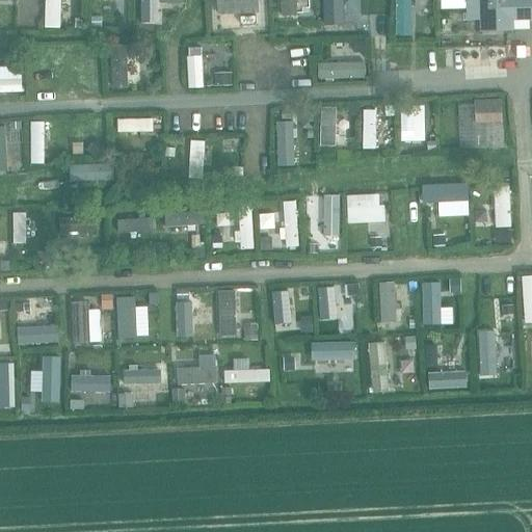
[(44,0),(44,26),(56,26),(56,0),(44,0)]
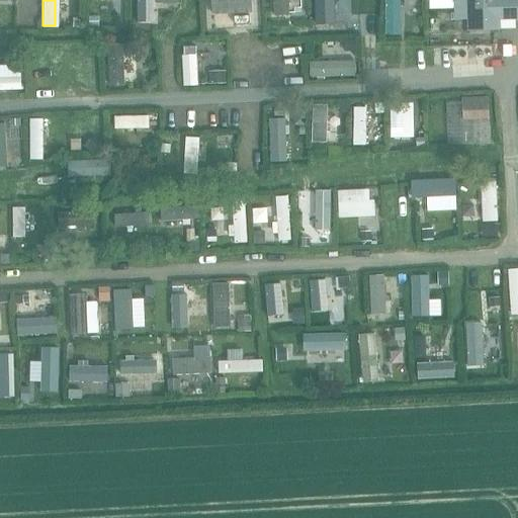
[(121,0),(93,0),(93,4),(105,4),(105,9),(117,9),(117,3),(122,3),(121,0)]
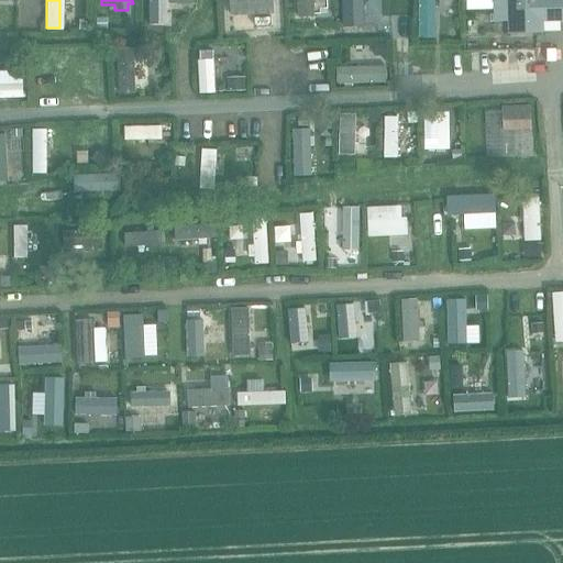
[(147,0),(148,36),(164,36),(164,0),(147,0)]
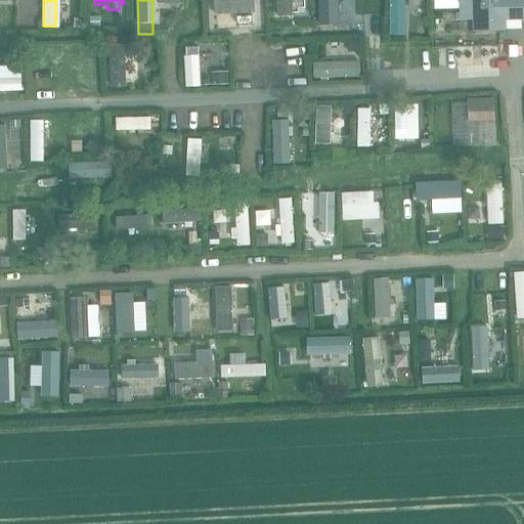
[(212,0),(214,32),(255,29),(253,0),(212,0)]
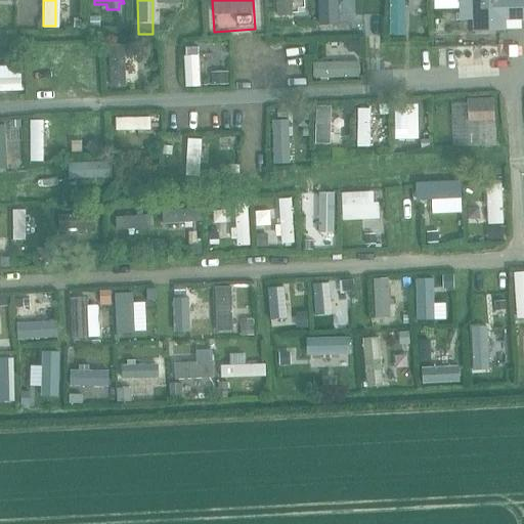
[(275,0),(277,17),(292,17),(290,0),(275,0)]
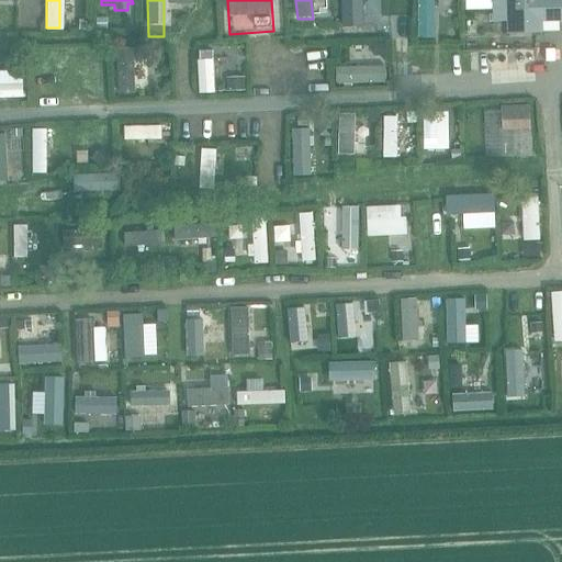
[(337,0),(338,17),(353,15),(352,0),(337,0)]
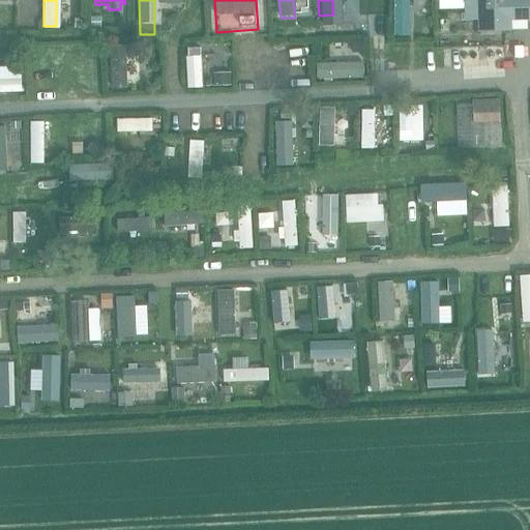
[(393,0),(393,36),(409,36),(409,0),(393,0)]
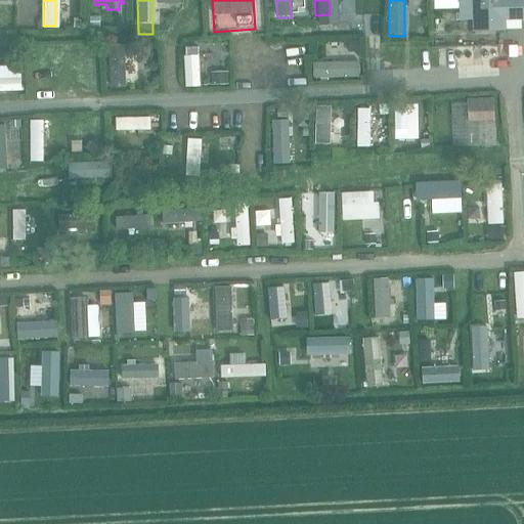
[(459,0),(460,20),(472,20),(473,32),(505,32),(505,22),(523,20),(522,0),(459,0)]
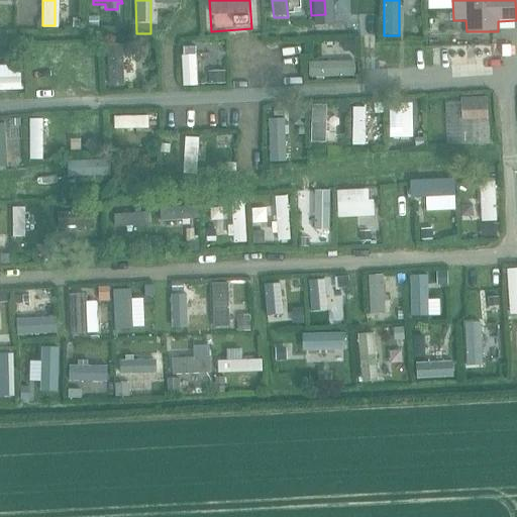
[(434,21),(446,20),(445,6),(434,6),(434,21)]
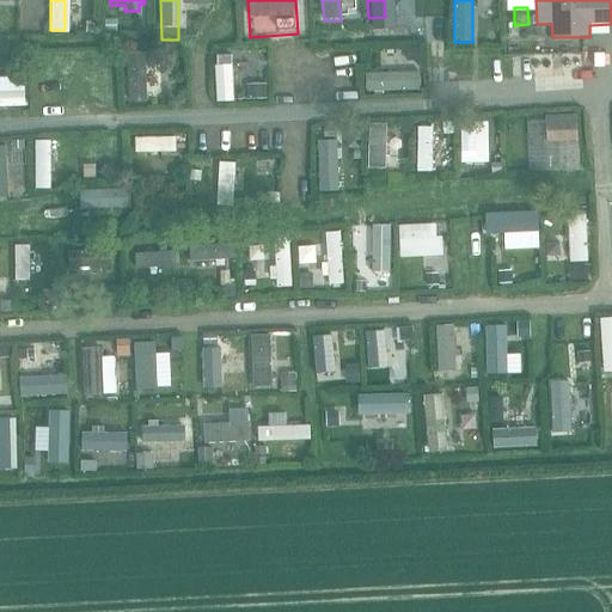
[(127,54),(128,103),(146,102),(145,54),(127,54)]
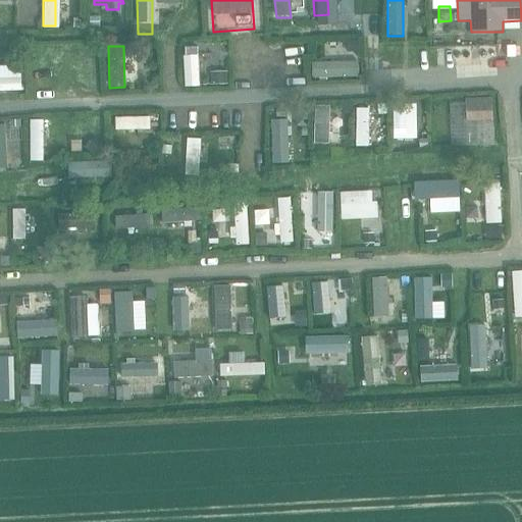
[(204,48),(206,83),(218,82),(216,47),(204,48)]
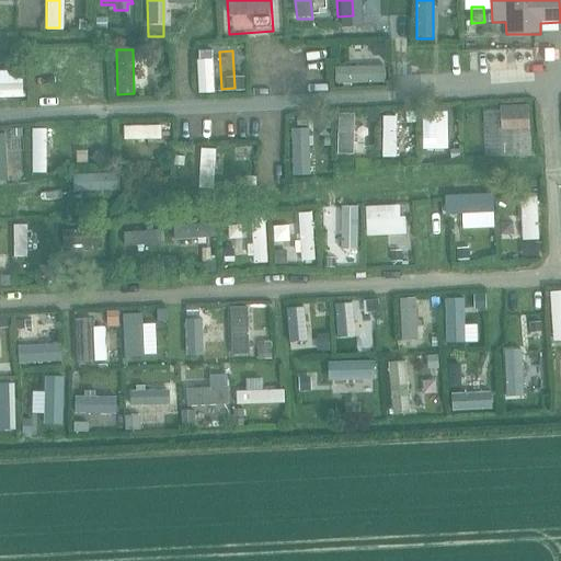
[(21,99),(19,68),(7,68),(7,87),(2,87),(2,91),(8,91),(8,100),(21,99)]
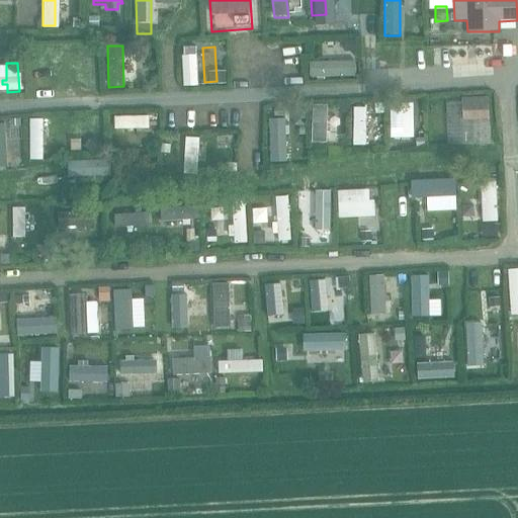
[(354,63),(309,64),(310,77),(354,76),(354,63)]
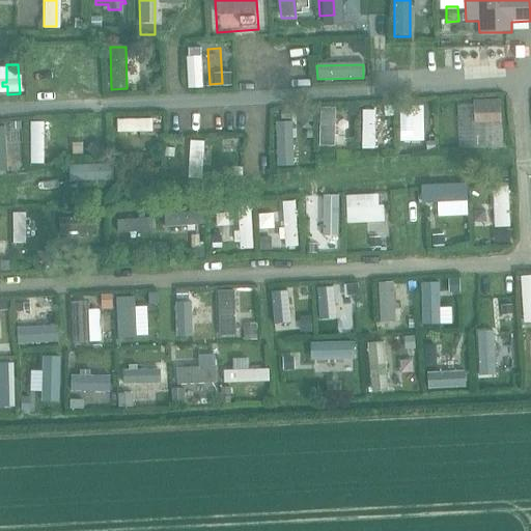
[(500,101),(472,102),(473,124),(500,123),(500,101)]
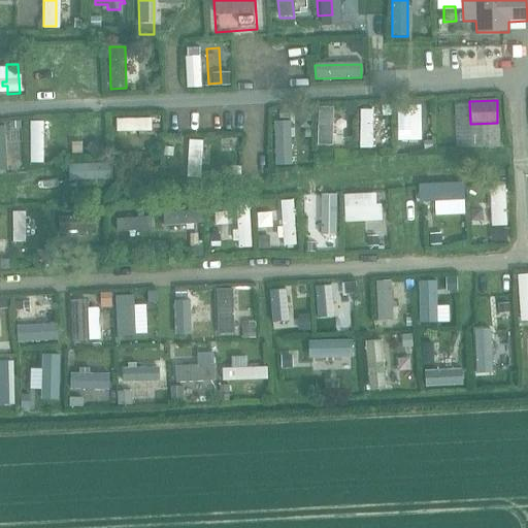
[(318,108),(318,146),(332,146),(332,108),(318,108)]
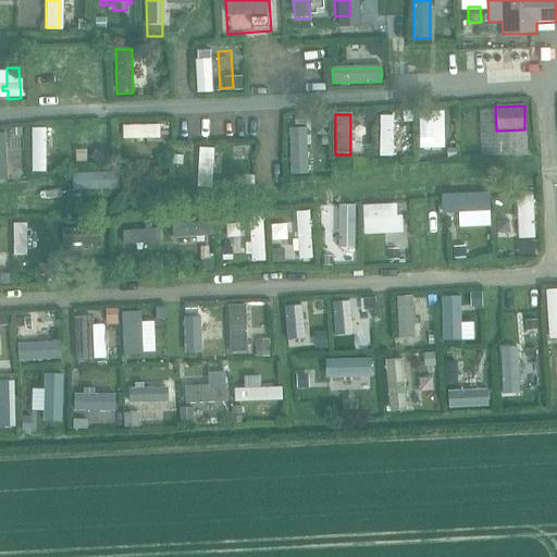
[(380,116),(379,157),(392,157),(392,139),(397,139),(397,133),(392,133),(393,118),(380,116)]
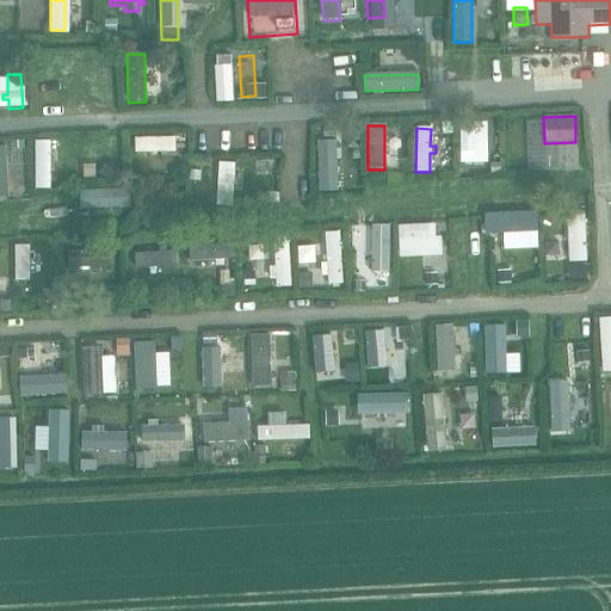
[(319,136),(320,168),(333,168),(333,129),(316,129),(316,136),(319,136)]
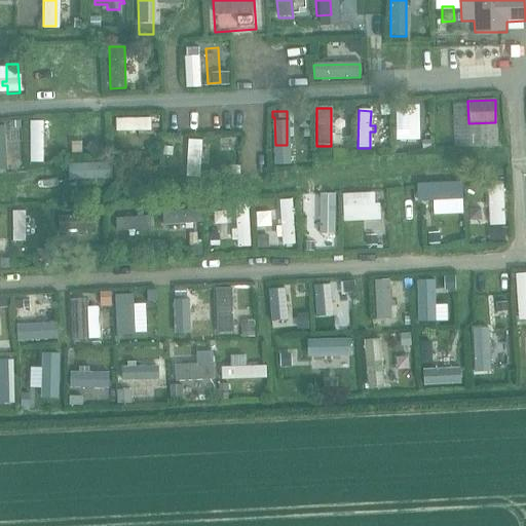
[(15,118),(0,120),(0,145),(19,143),(15,118)]
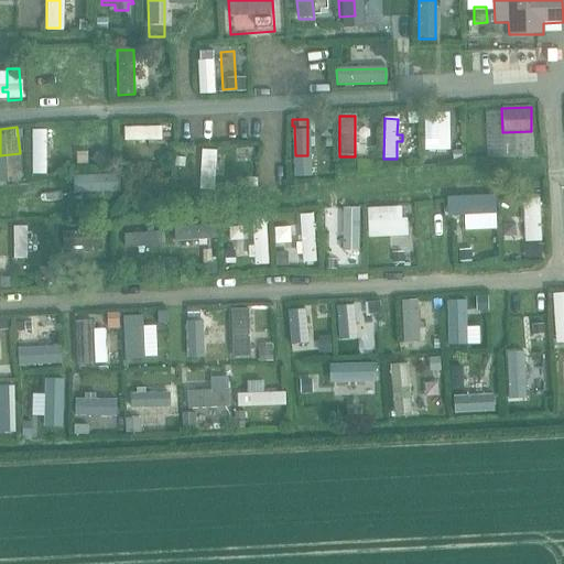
[(74,127),(73,162),(85,162),(86,139),(93,139),(93,129),(85,129),(86,127),(74,127)]
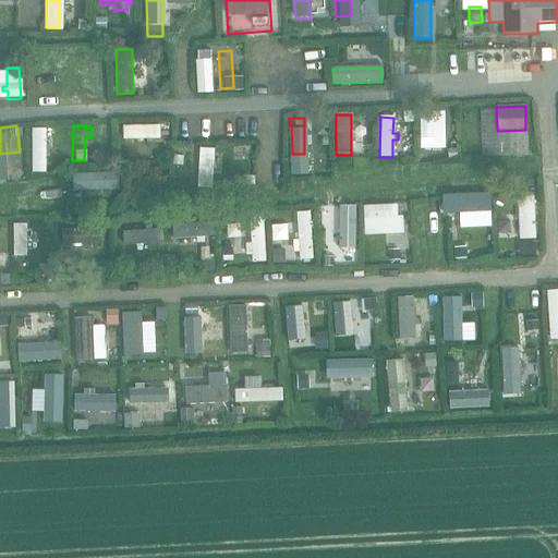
[(159,126),(122,126),(122,140),(159,140),(159,126)]
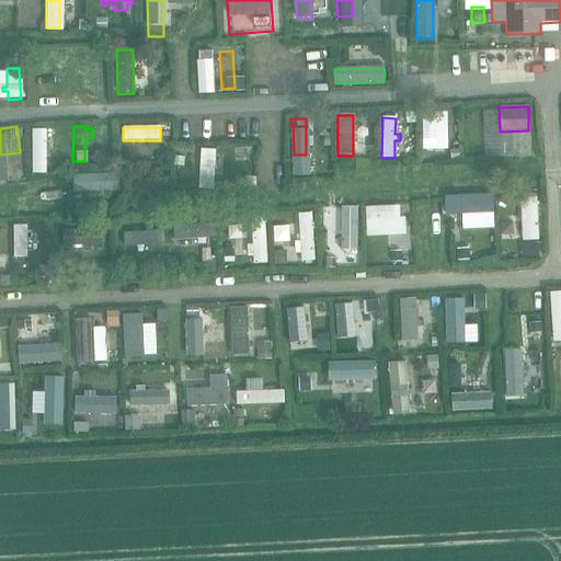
[(31,135),(32,164),(44,164),(43,134),(31,135)]
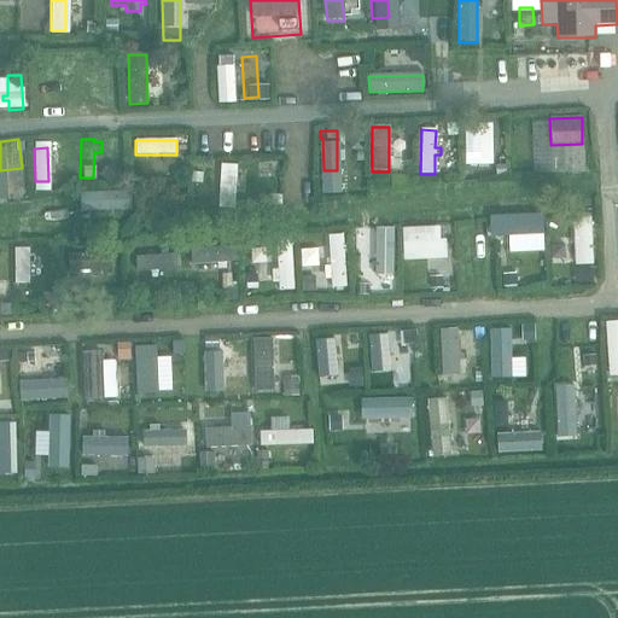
[(196,167),(196,204),(209,204),(209,167),(196,167)]
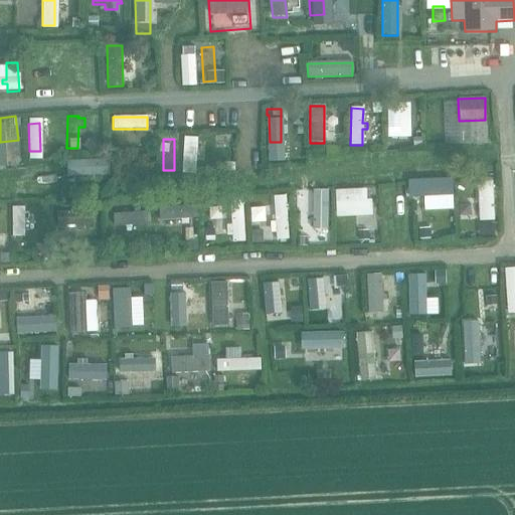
[(199,142),(199,169),(211,168),(210,142),(199,142)]
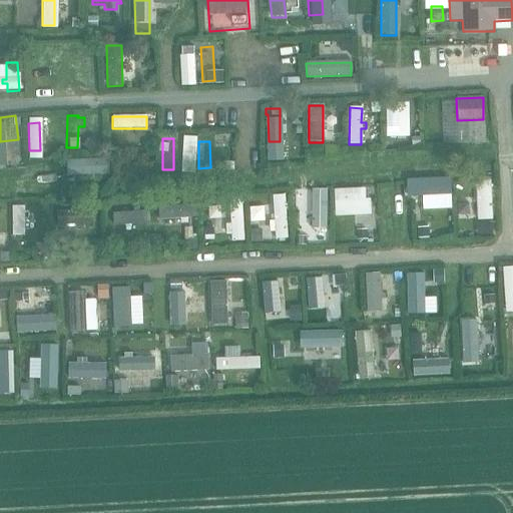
[(107,159),(69,161),(69,172),(108,171),(107,159)]
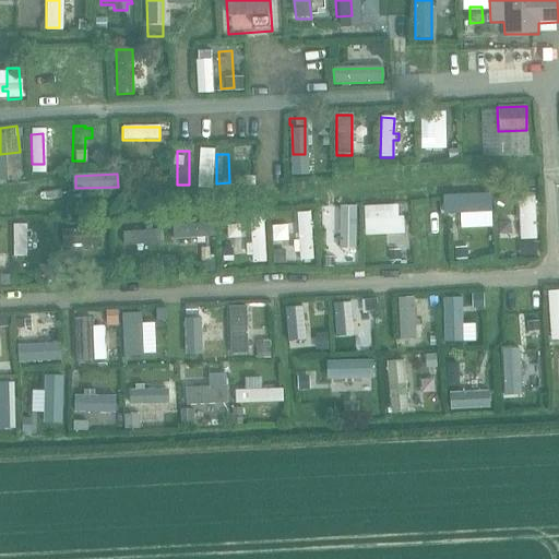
[(519,198),(520,241),(535,240),(534,198),(519,198)]
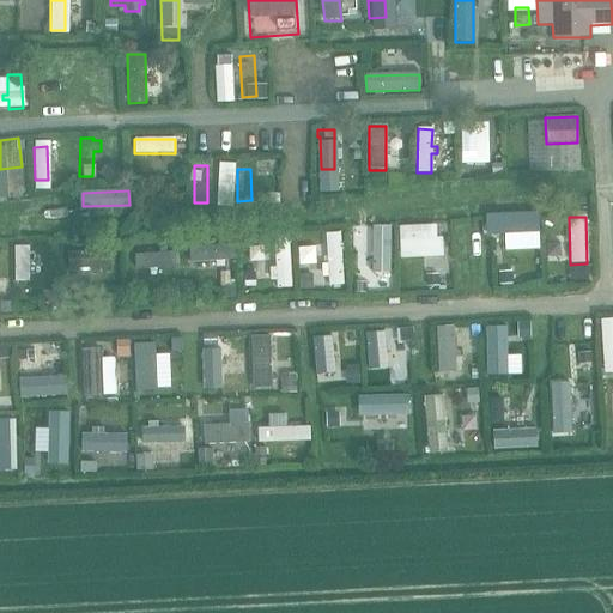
[(538,224),(496,225),(496,240),(515,240),(516,246),(528,246),(528,238),(538,238),(538,224)]
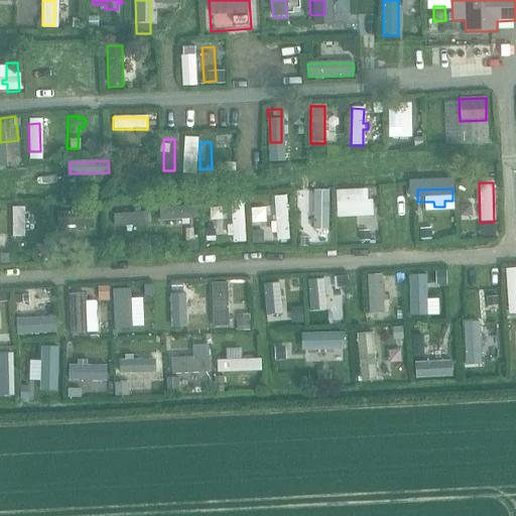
[(366,190),(336,191),(337,218),(372,217),(372,201),(367,202),(366,190)]
